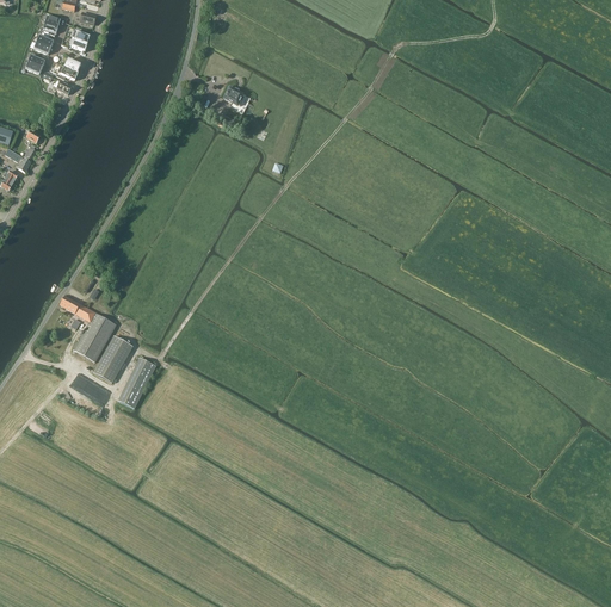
[(75,4),(76,0),(66,0),(65,10),(74,12),(75,4)]
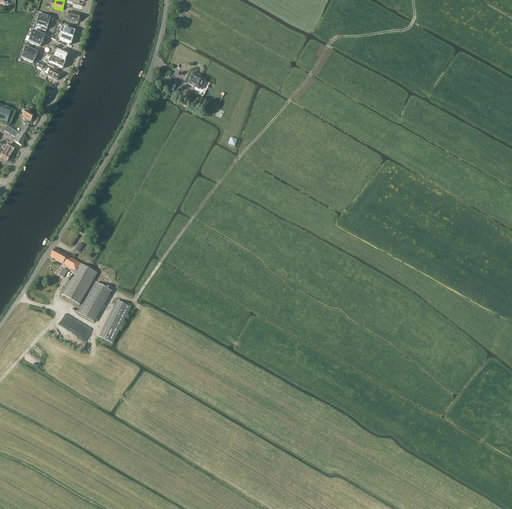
[(67,17),(78,20),(80,12),(69,9),(67,17)]
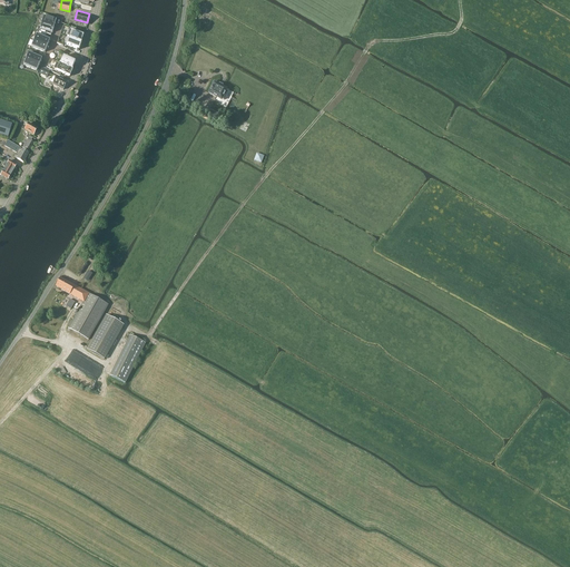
[(84,32),(70,27),(67,35),(69,36),(69,35),(81,39),(84,32)]
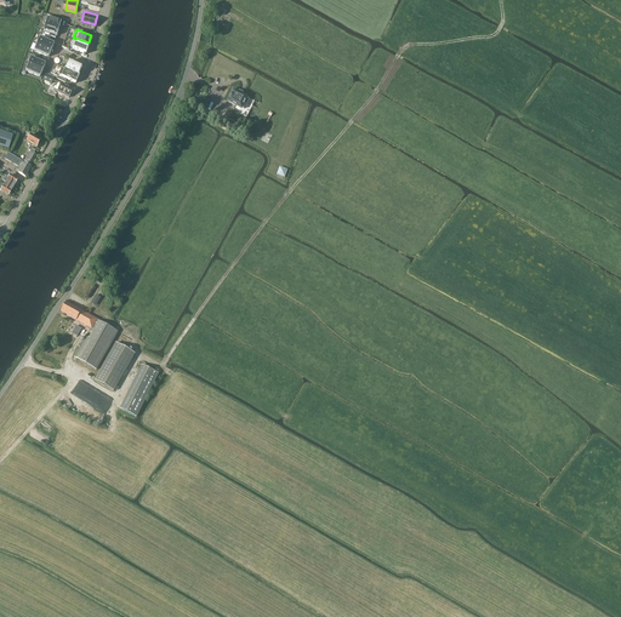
[(40,34),(36,41),(51,47),(53,43),(55,40),(52,40),(41,34),(41,35),(40,34)]
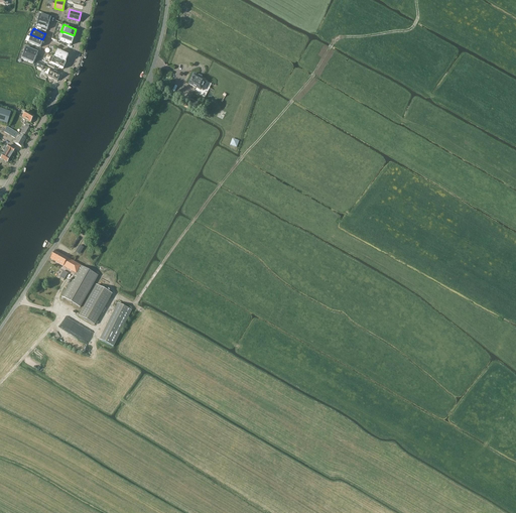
[(74,35),(62,31),(62,32),(60,38),(72,42),(74,35)]
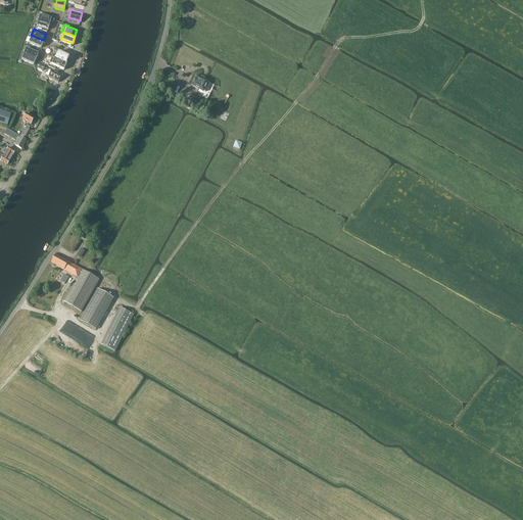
[(42,44),(43,40),(31,35),(29,40),(30,40),(30,41),(39,45),(40,45),(41,45),(41,44),(42,44)]
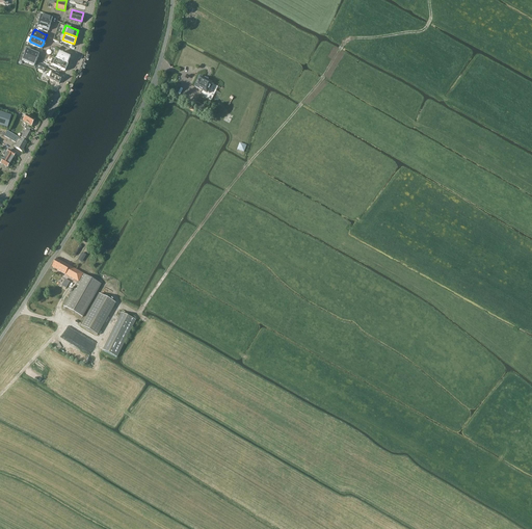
[(37,51),(28,47),(27,47),(24,52),(36,57),(38,53),(38,52),(37,51)]
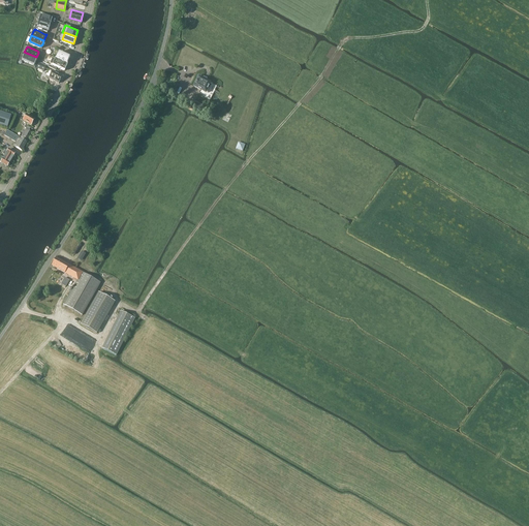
[(67,61),(69,55),(59,50),(56,57),(67,61)]
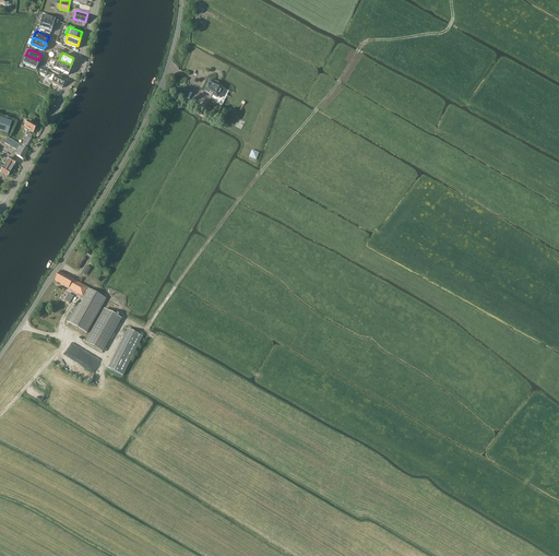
[(38,60),(25,55),(23,61),(25,61),(34,66),(36,67),(36,64),(38,60)]
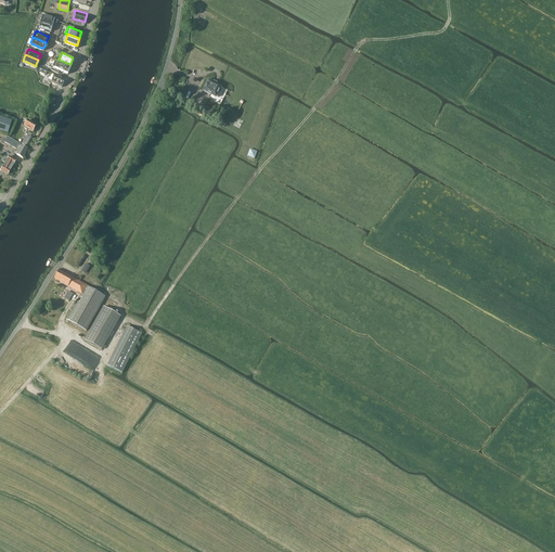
[(71,64),(59,60),(57,59),(54,66),(68,72),(71,64)]
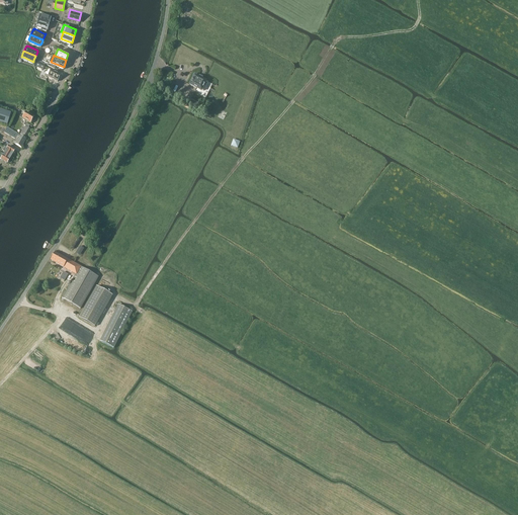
[(61,72),(60,71),(51,67),(48,74),(58,79),(61,72)]
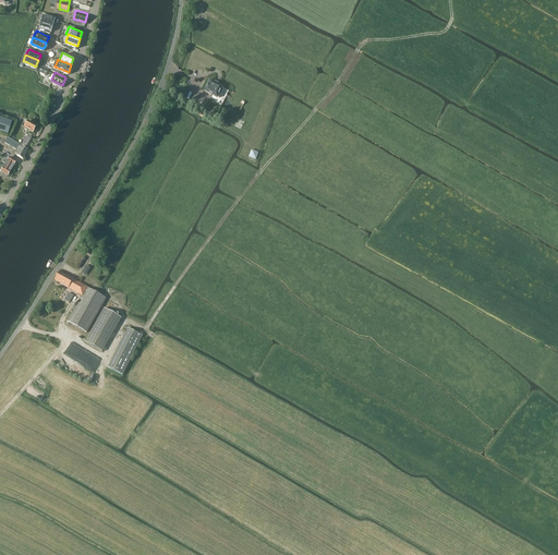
[(210,76),(204,88),(210,92),(208,96),(215,98),(217,94),(218,95),(219,93),(221,94),(226,85),(223,85),(225,83),(210,76)]
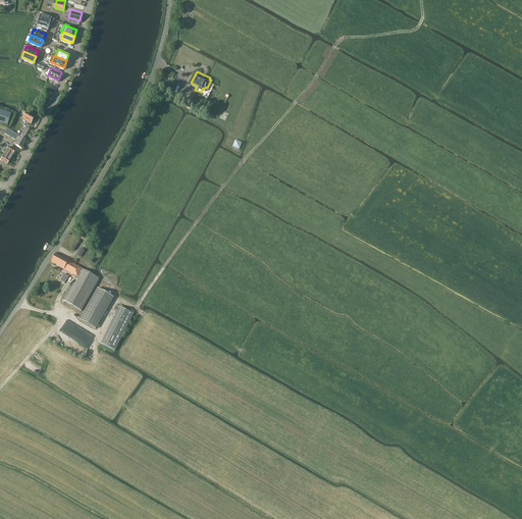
[(193,98),(190,105),(197,109),(201,102),(193,98)]
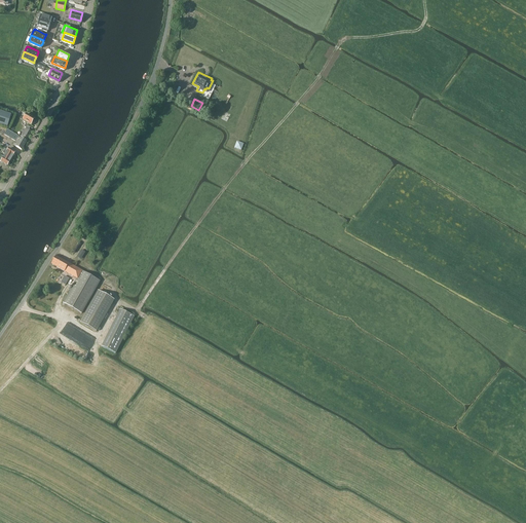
[(0,121),(6,123),(10,112),(0,108),(0,121)]
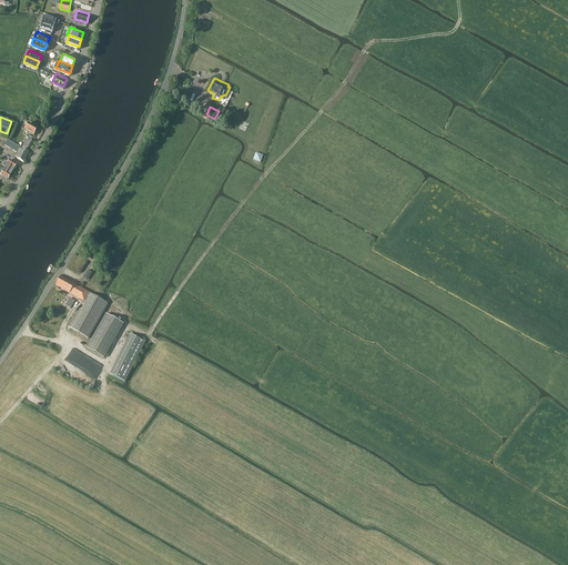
[(24,127),(33,132),(37,125),(29,121),(24,127)]
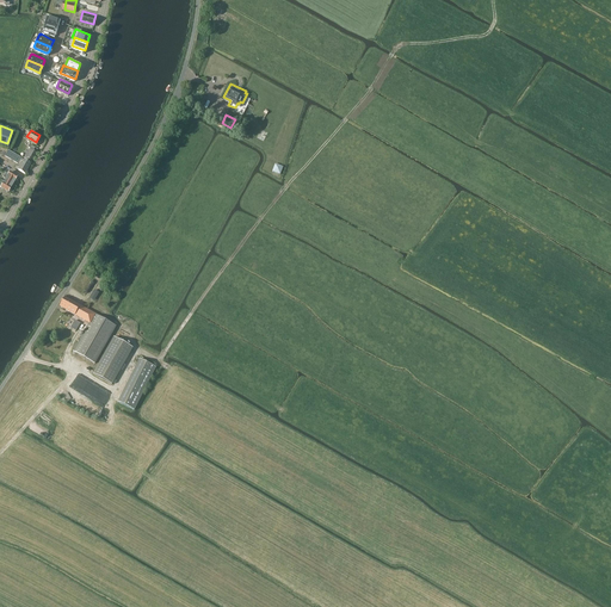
[(30,146),(24,156),(30,160),(31,158),(32,158),(37,150),(34,148),(35,146),(31,143),(31,142),(25,138),(23,142),(28,144),(29,144),(30,146)]
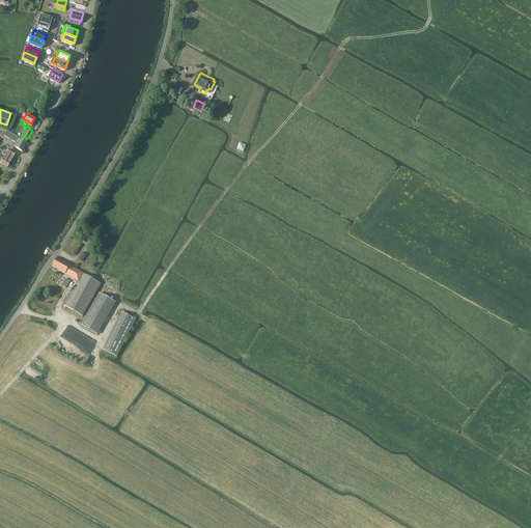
[(27,140),(26,139),(21,136),(7,129),(4,133),(16,139),(16,141),(18,142),(16,145),(22,148),(27,140)]
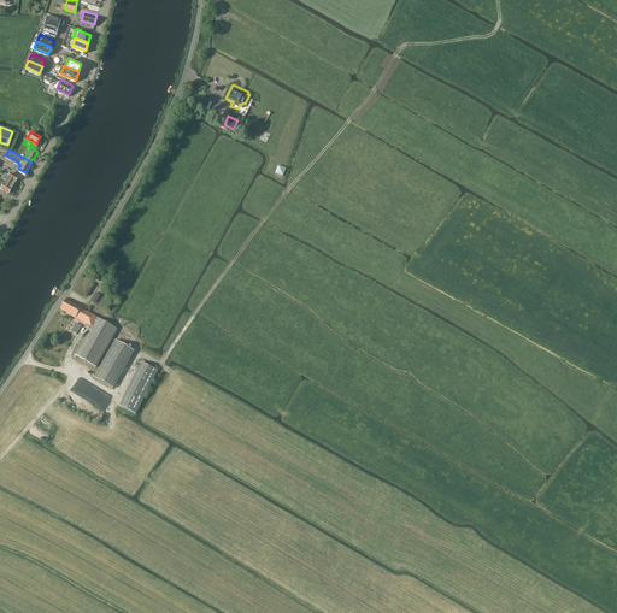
[(275,172),(283,175),(286,168),(278,165),(275,172)]
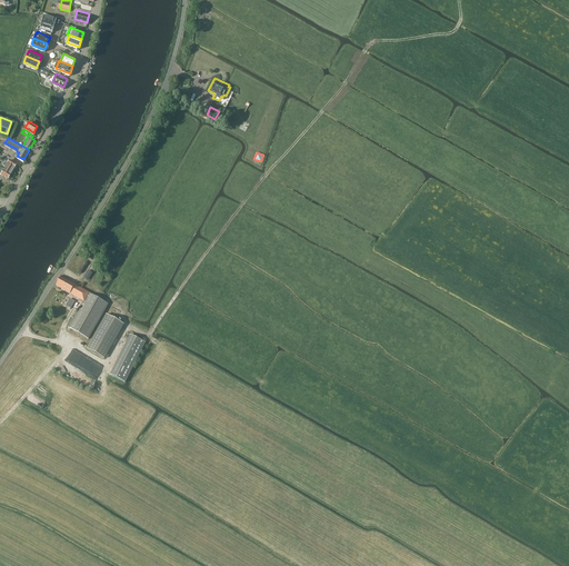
[(6,165),(5,165),(12,169),(15,166),(16,166),(17,164),(16,162),(17,161),(9,158),(7,161),(5,159),(2,162),(6,165)]
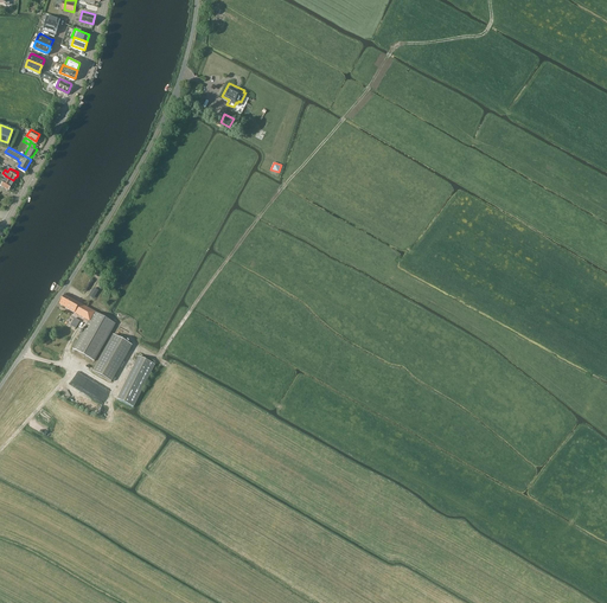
[(11,184),(13,180),(5,175),(4,178),(2,177),(0,179),(0,181),(1,183),(8,187),(10,187),(12,185),(11,184)]
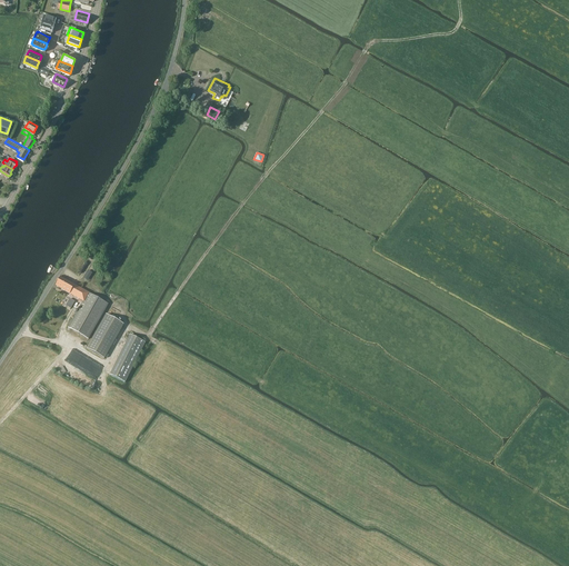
[(88,267),(83,275),(88,277),(92,270),(88,267)]
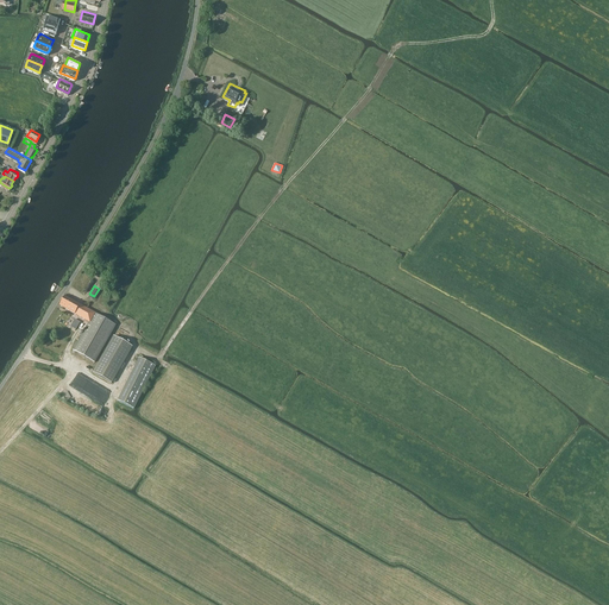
[(95,310),(80,302),(66,294),(60,302),(75,312),(88,319),(73,347),(94,359),(115,322),(95,310)]
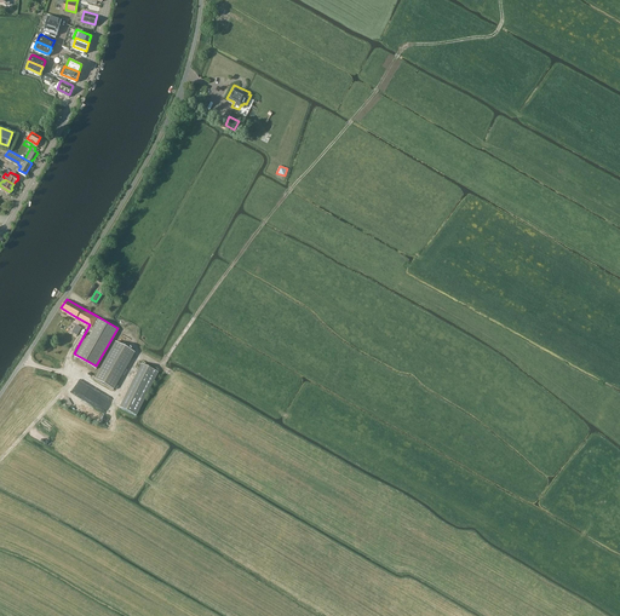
[(115,339),(95,376),(113,387),(135,350),(115,339)]
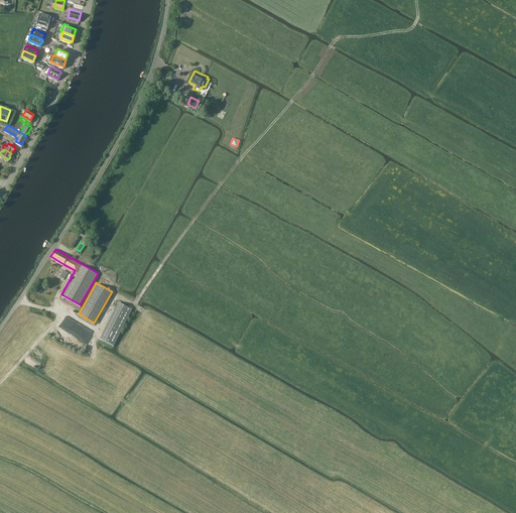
[(100,338),(113,344),(131,307),(118,301),(100,338)]
